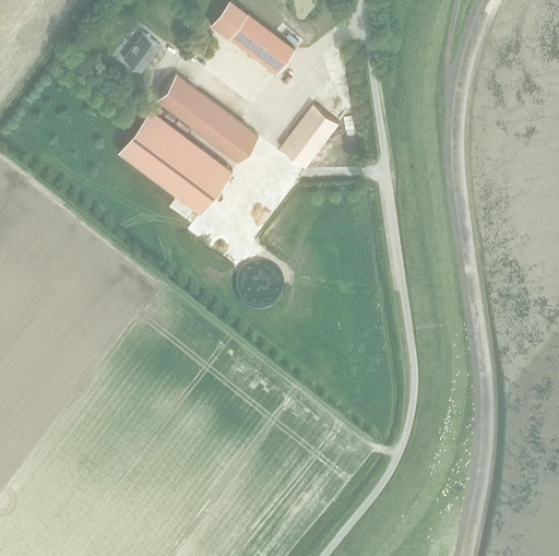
[(177,1),(169,4),(173,11),(179,8),(177,1)]
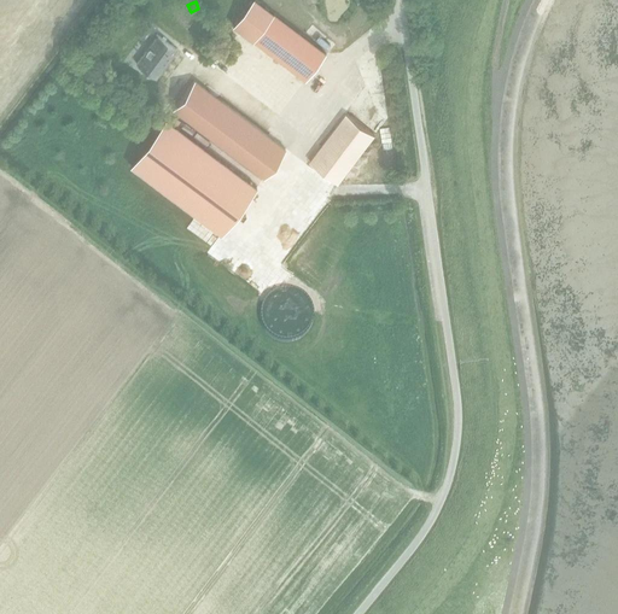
[(254,1),(232,29),(252,44),(273,17),(254,1)]
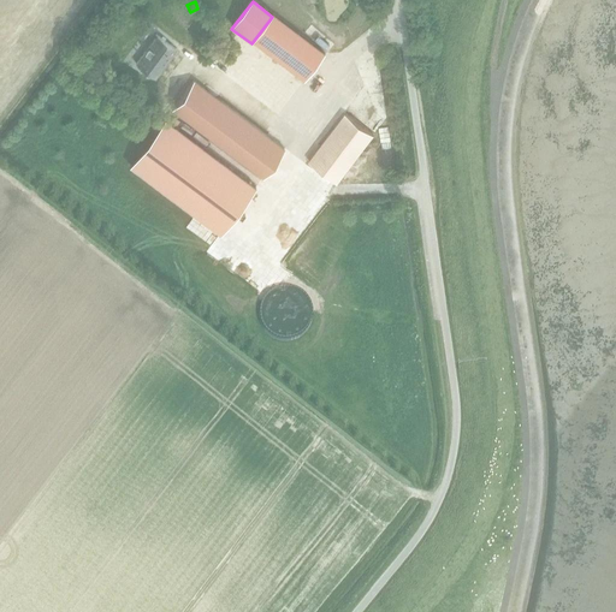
[(325,57),(272,17),(252,43),(252,45),(303,84),(325,57)]
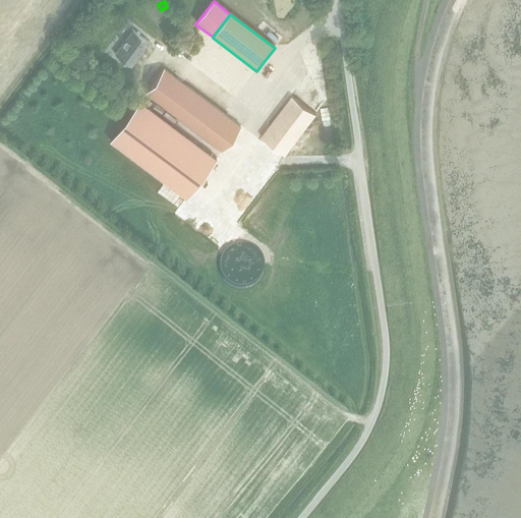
[(115,57),(130,69),(149,45),(132,33),(115,57)]
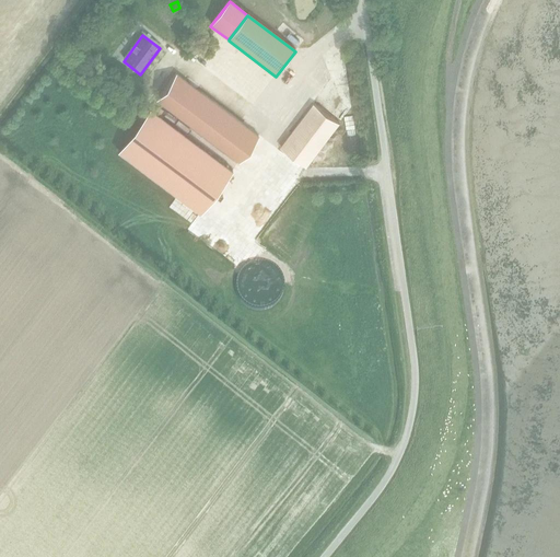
[(175,77),(155,102),(238,164),(257,138),(175,77)]
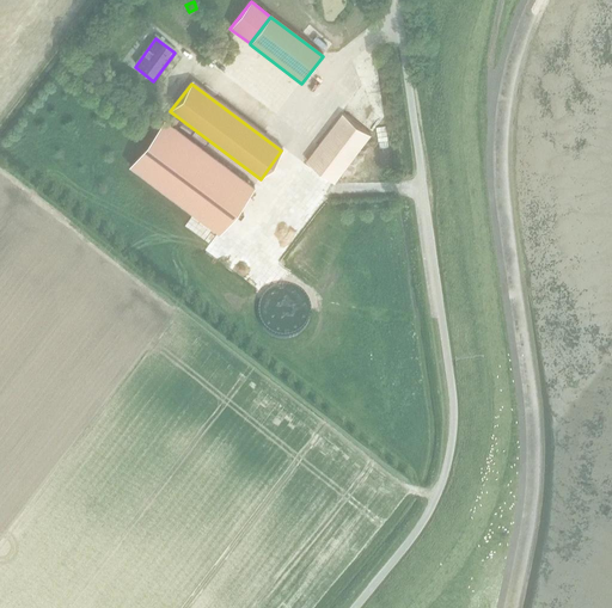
[(343,116),(307,164),(336,185),(371,137),(343,116)]
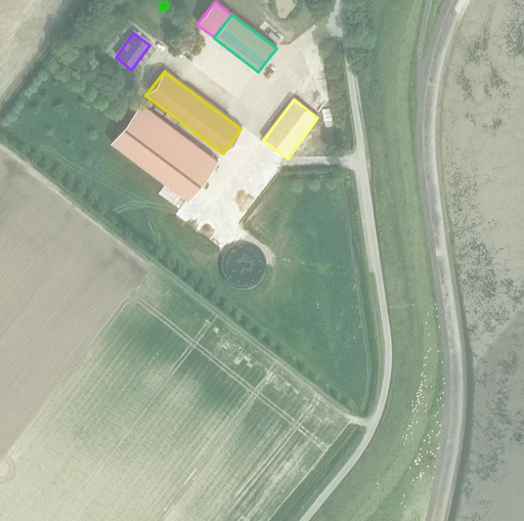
[(140,103),(111,143),(187,202),(217,162),(140,103)]
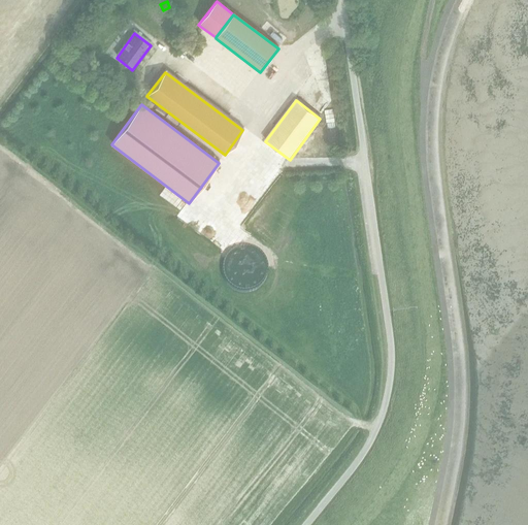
[(327,123),(338,129),(342,120),(332,113),(327,123)]
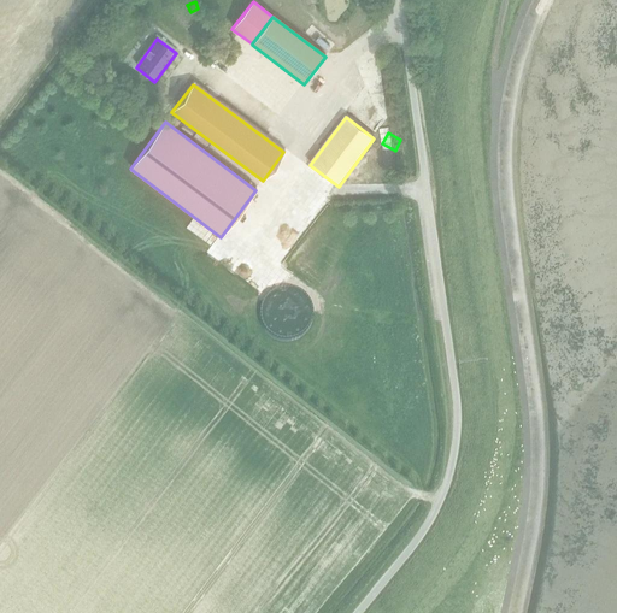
[(365,187),(391,152),(376,141),(351,176),(365,187)]
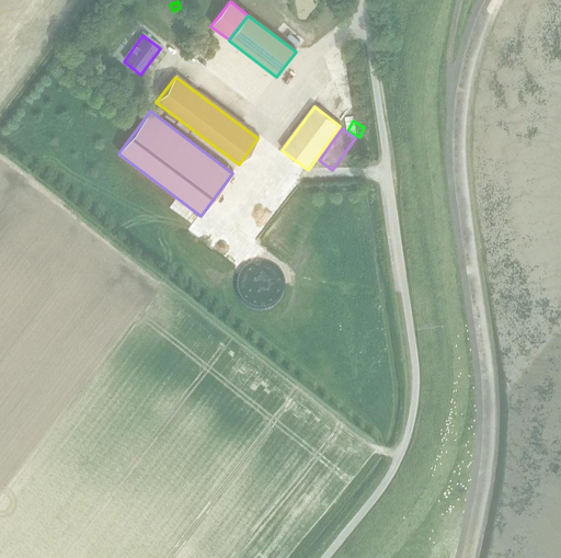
[(236,287),(236,289),(236,292),(236,294),(237,296),(237,298),(238,299),(239,302),(240,304),(241,305),(242,307),(243,308),(245,309),(247,311),(249,311),(251,312),(253,314),(255,314),(258,315),(260,315),(262,315),(263,314),(265,314),(267,314),(270,312),(272,311),(273,310),(275,309),(276,307),(278,306),(279,304),(281,303),(282,300),(283,298),(283,296),(284,295),(284,293),(284,291),(284,288),(284,286),(284,284),(283,282),(282,280),(281,279),(279,276),(278,274),(277,273),(276,272),(274,270),(272,269),(271,268),(268,268),(266,266),(264,266),(262,265),(260,265),(258,265),(256,265),(254,266),(252,266),(250,268),(248,269),(247,270),(244,271),(243,272),(241,274),(240,275),(239,277),(238,280),(237,281),(237,283),(236,285),(236,287)]
